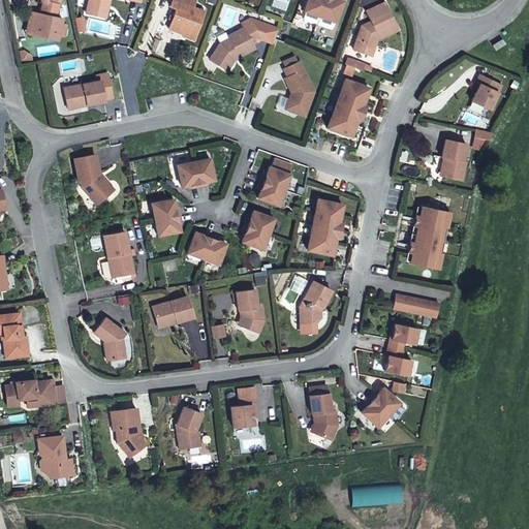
[(34,11),(30,34),(49,37),(58,39),(62,18),(50,14),(52,3),(55,3),(56,0),(39,0),(42,1),(41,7),(43,10),(40,13),(34,11)]
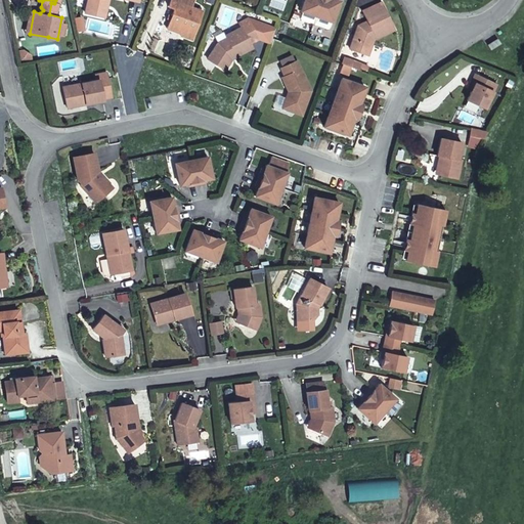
[(100,0),(135,0),(138,1),(138,0),(85,0),(83,8),(97,11),(100,0)]
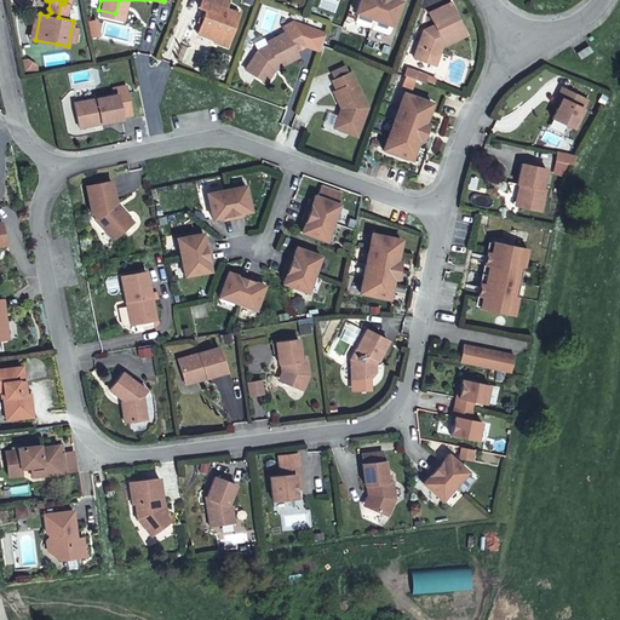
[(208,11),(201,34),(218,40),(217,41),(229,46),(242,12),(228,9),(230,0),(204,0),(201,9),(208,11)]
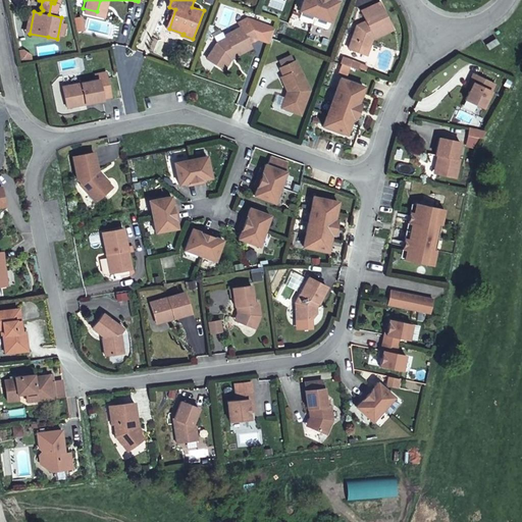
[(303,0),(300,10),(301,11),(315,15),(320,0),(303,0)]
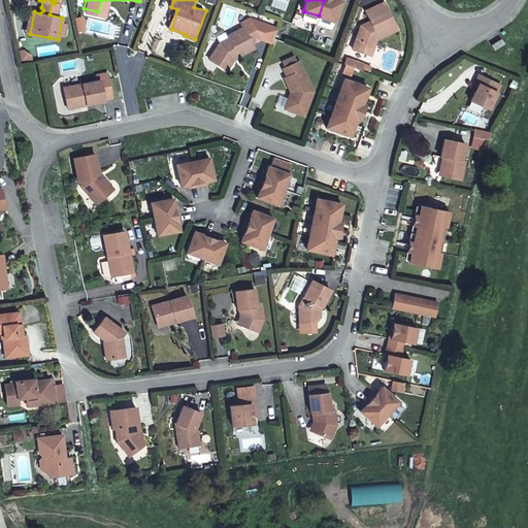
[(324,0),(319,15),(334,22),(341,0),(340,0),(324,0)]
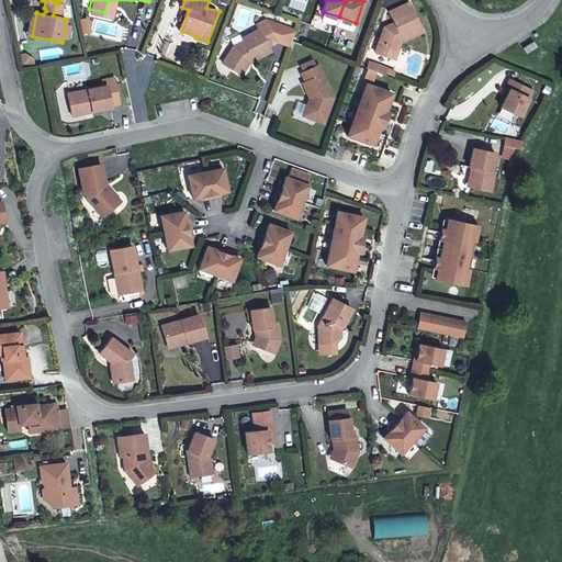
[(394,45),(397,46),(401,38),(422,27),(406,0),(404,0),(386,9),(392,19),(383,26),(375,53),(391,57),(394,45)]
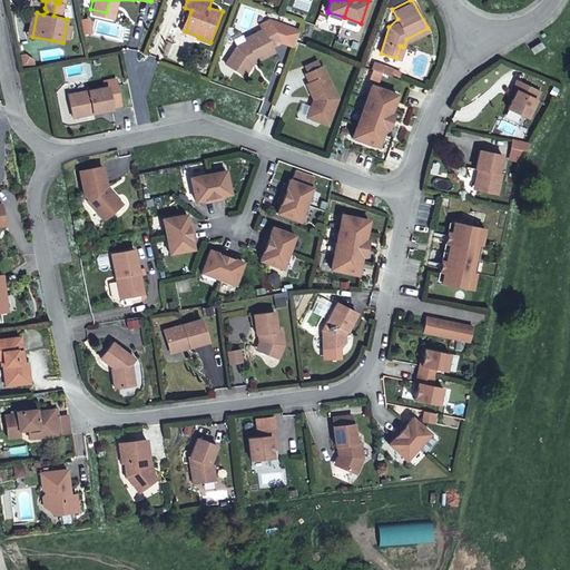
[(28,36),(32,37),(37,12),(33,12),(28,36)]
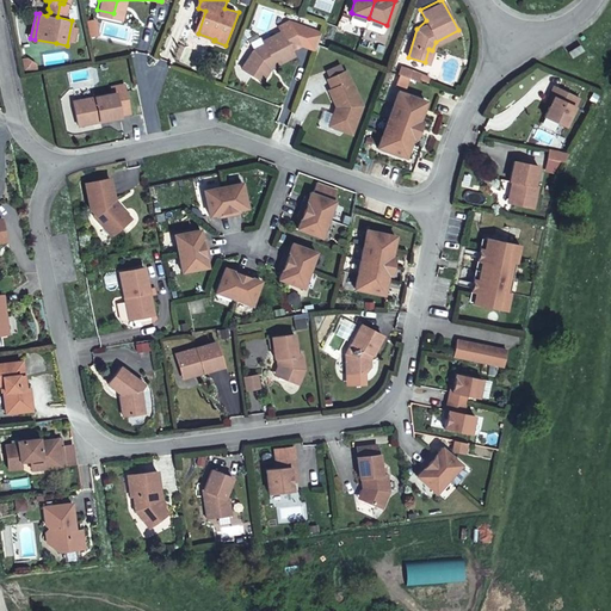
[(369,18),(352,13),(350,22),(365,26),(369,18)]
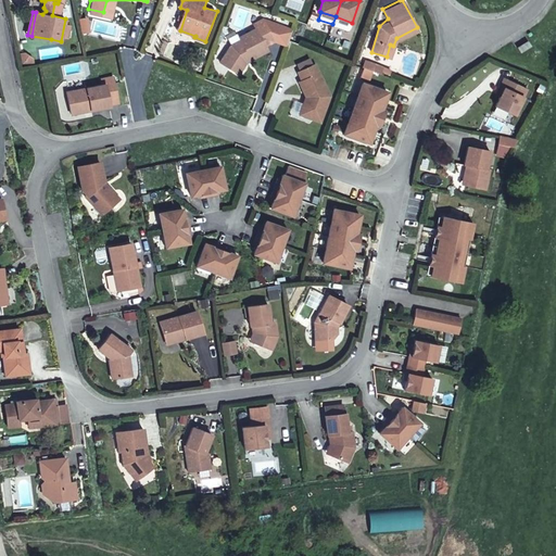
[(251,57),(252,59),(253,60),(269,50),(267,46),(276,40),(263,19),(254,25),(256,28),(241,37),(242,41),(232,47),(223,63),(239,73),(247,59),(251,57)]
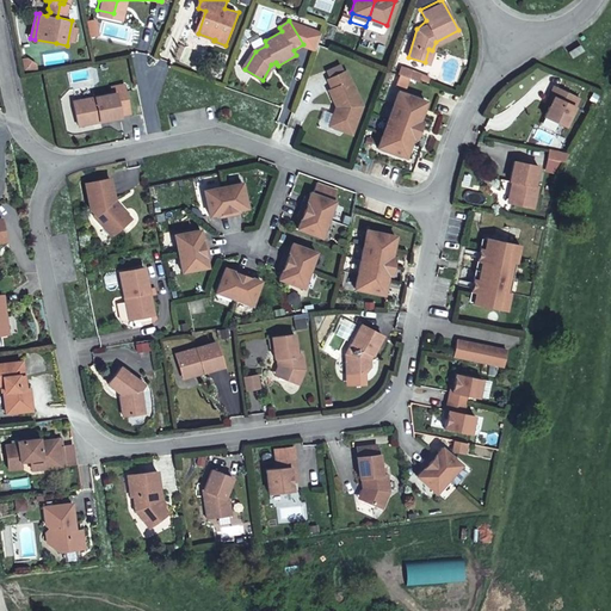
[(571,56),(581,49),(578,43),(567,50),(571,56)]
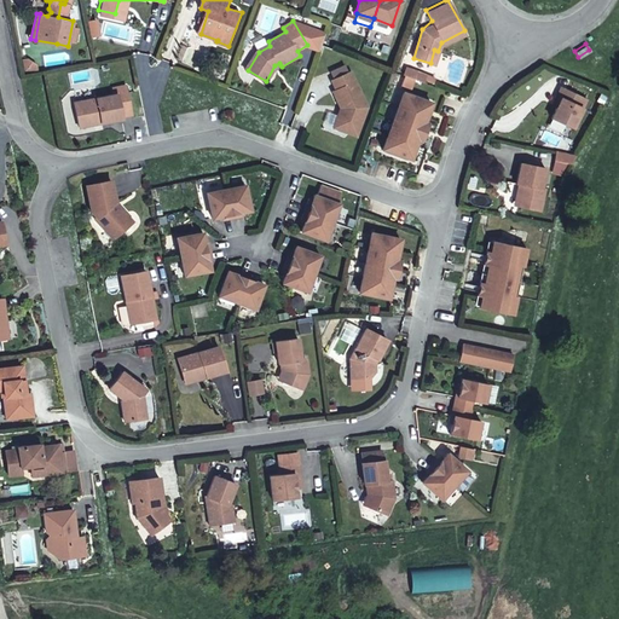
[(27,58),(23,58),(25,70),(36,68),(36,63),(27,58)]
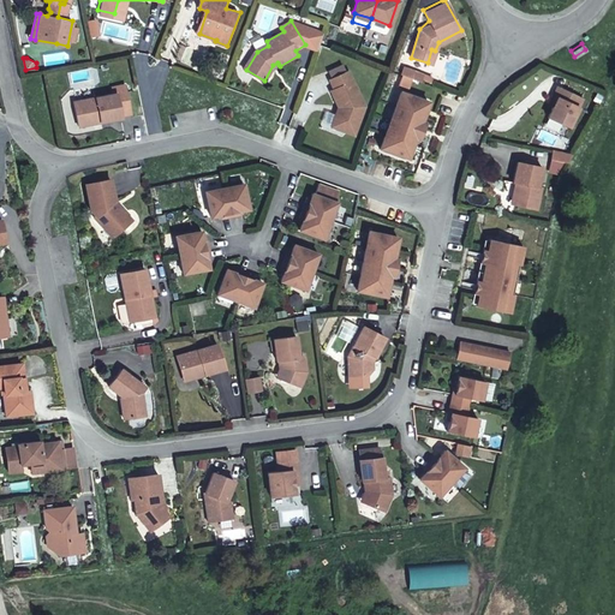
[(269,83),(279,65),(278,63),(273,65),(264,81),(268,83),(269,83)]
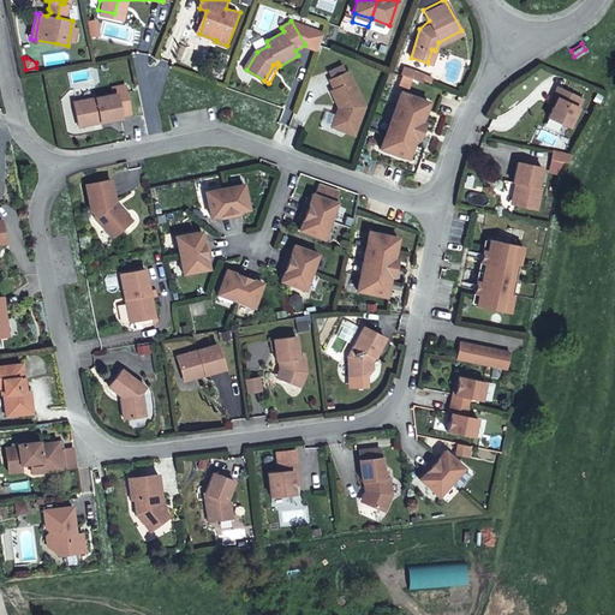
[(405,69),(402,76),(412,78),(415,72),(405,69)]
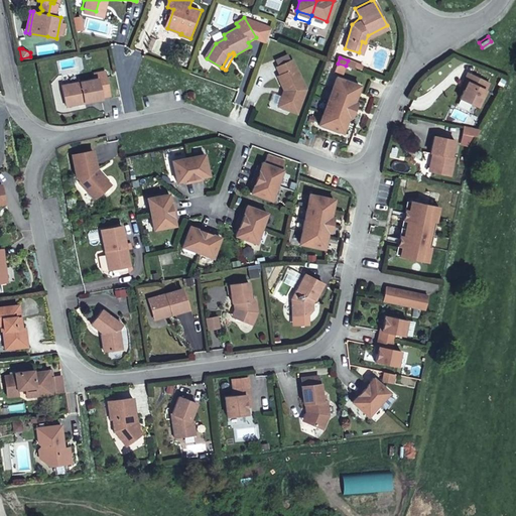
[(305,89),(291,59),(276,67),(280,75),(277,76),(284,90),(287,91),(285,94),(282,95),(278,106),(297,113),(305,89)]
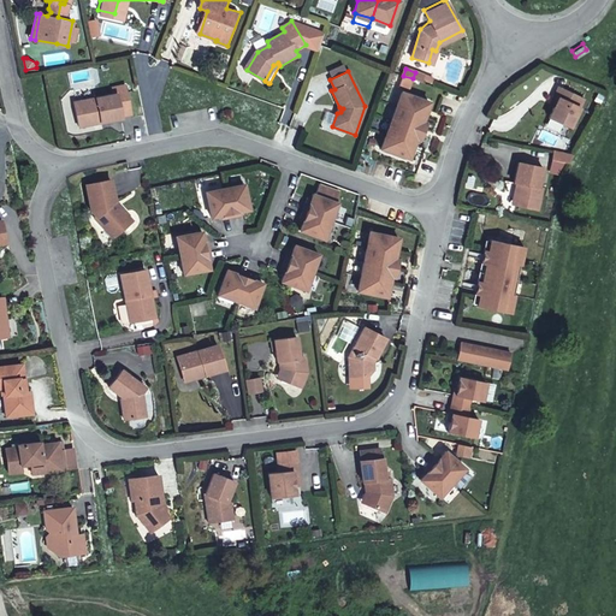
[(101,118),(102,120),(123,116),(122,114),(132,112),(126,83),(113,87),(114,93),(76,101),(81,123),(101,118)]
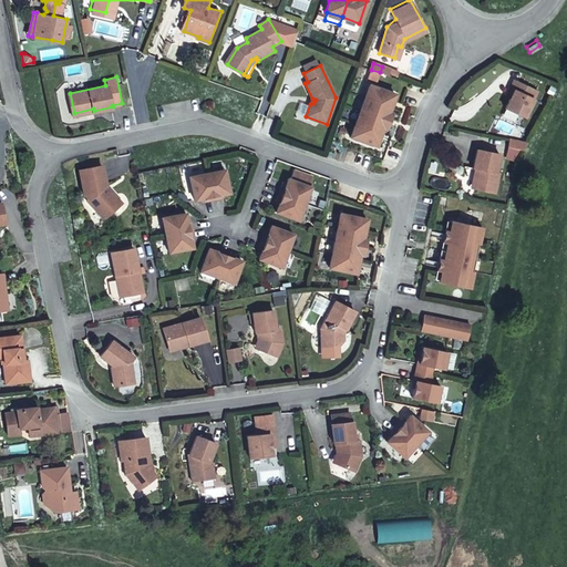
[(513,90),(509,98),(505,107),(525,116),(536,91),(513,80),(509,88),(513,90)]
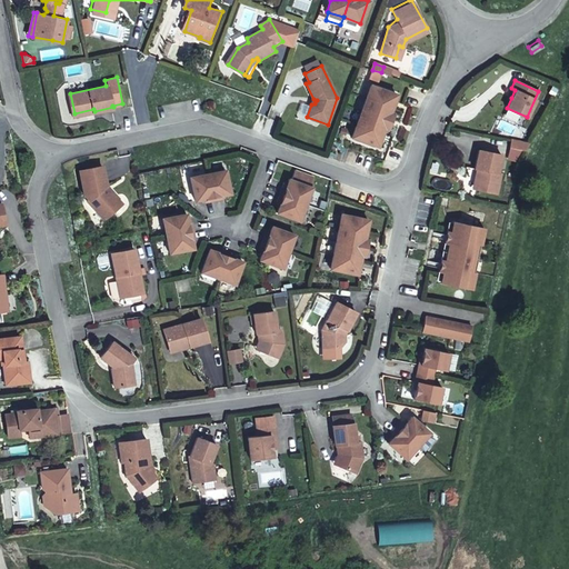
[(390,112),(397,93),(371,85),(352,137),(378,146),(385,128),(387,120),(390,112)]
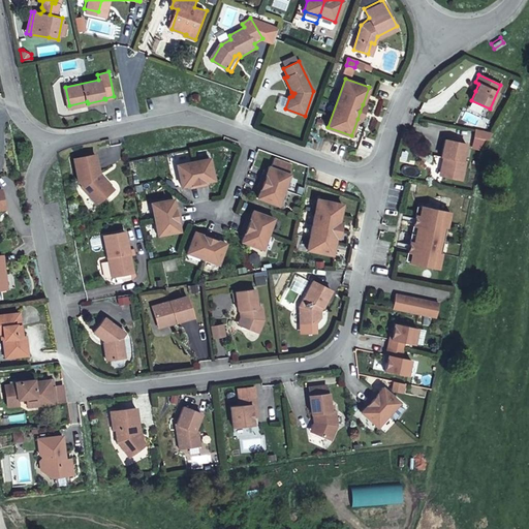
[(366,105),(363,104),(360,112),(358,119),(361,120),(366,105)]
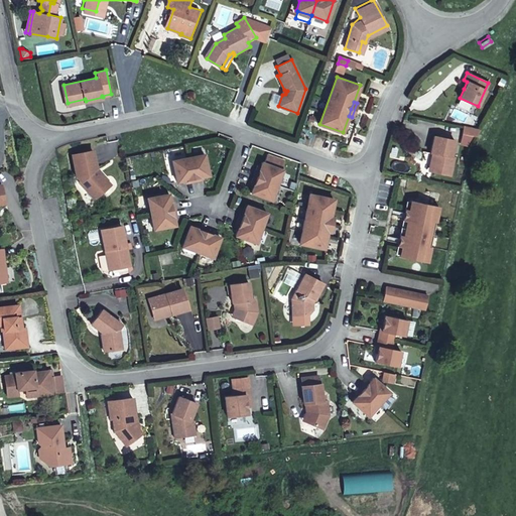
[(434,136),(432,152),(436,152),(434,171),(453,173),(456,155),(454,154),(456,139),(434,136)]
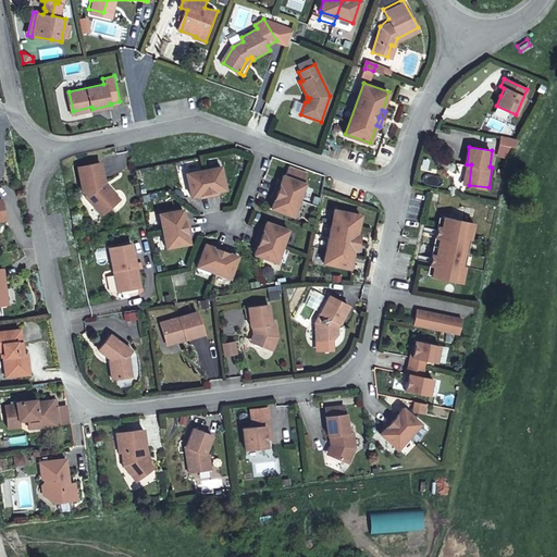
[(113,198),(116,196),(107,184),(102,161),(79,165),(84,189),(89,195),(87,197),(103,214),(116,202),(113,198)]
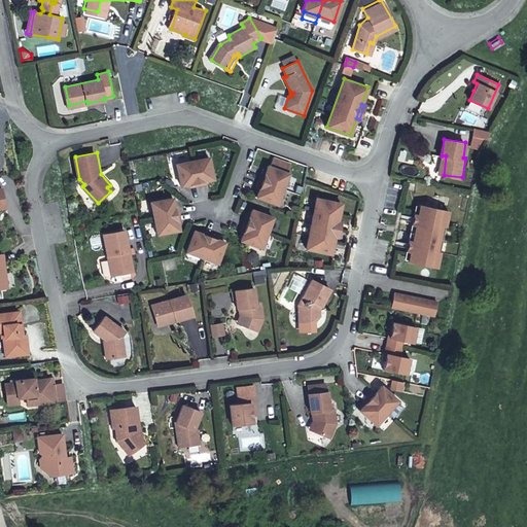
[(191,161),(197,185),(205,184),(205,181),(213,179),(208,156),(191,161)]
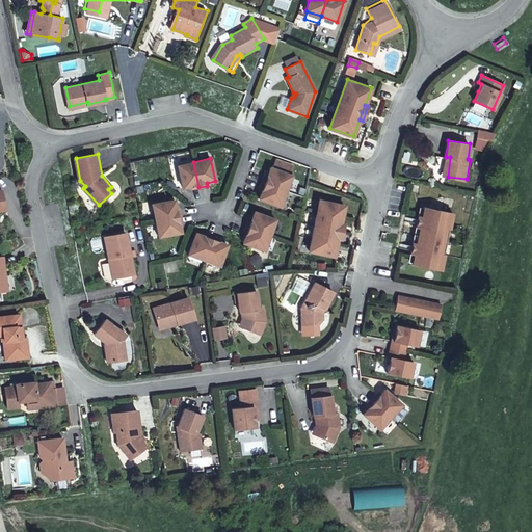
[(264,175),(262,182),(286,191),(291,176),(290,175),(293,165),(275,159),(272,168),(270,167),(267,176),(264,175)]
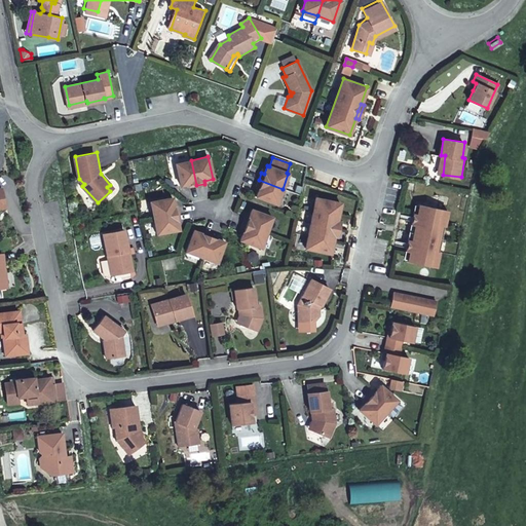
[(189,187),(196,185),(191,160),(176,163),(180,185),(188,184),(189,187)]
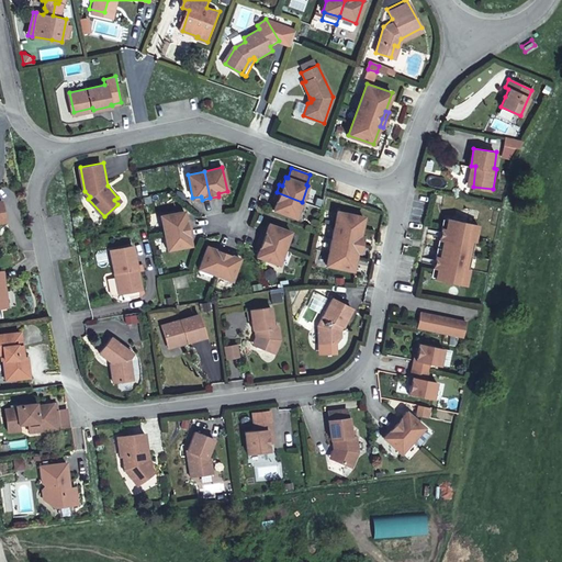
[(302,202),(277,192),(273,200),(277,201),(273,210),(295,218),(302,202)]
